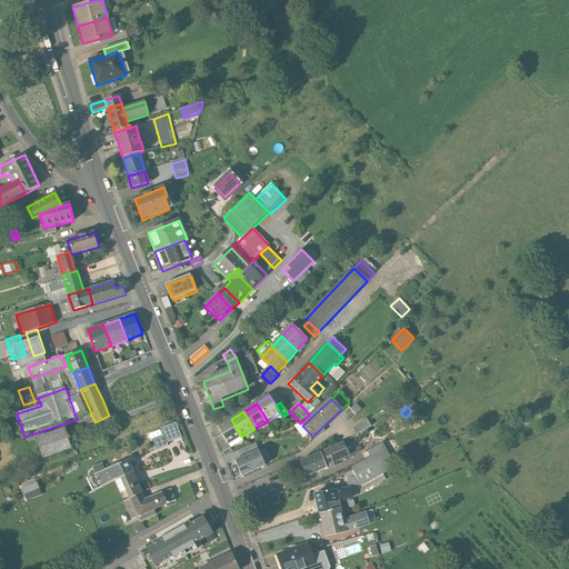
[(426,425),(421,416),(411,421),(416,430),(426,425)]
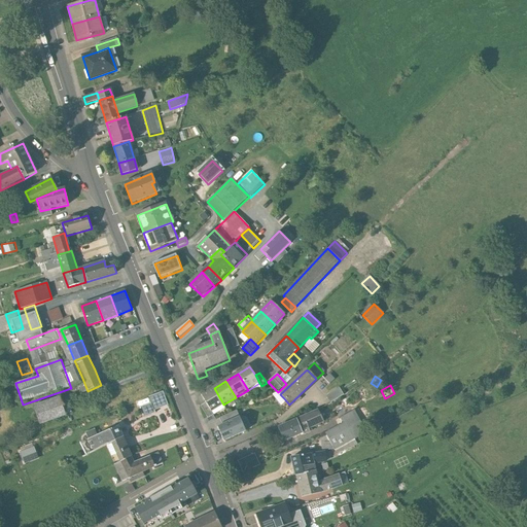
[(212,412),(223,405),(214,388),(202,395),(207,402),(212,412)]
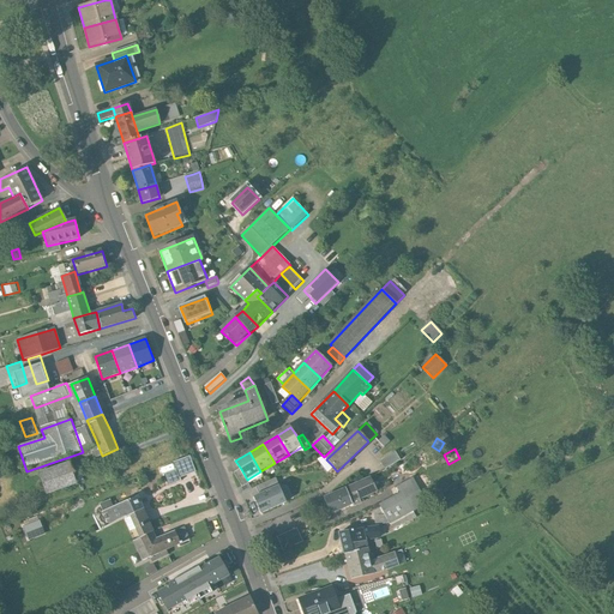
[(401,461),(396,452),(380,462),(385,470),(401,461)]
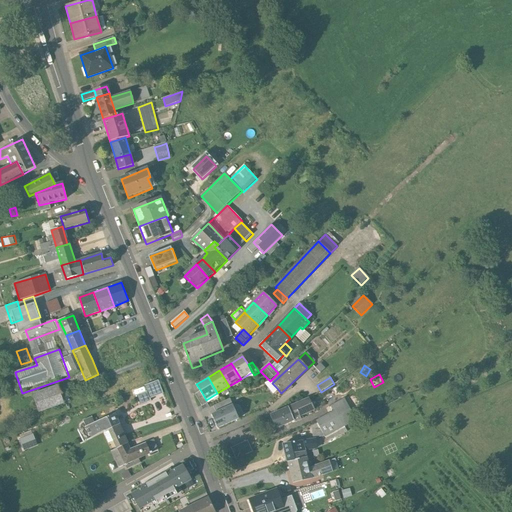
[(147,392),(138,395),(142,405),(151,402),(150,399),(163,394),(159,382),(145,387),(147,392)]
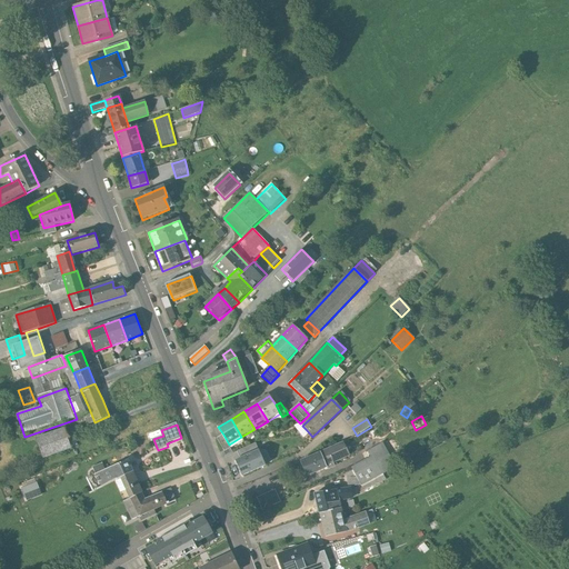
[(302,426),(301,425),(293,428),(301,436),(307,430),(302,426)]
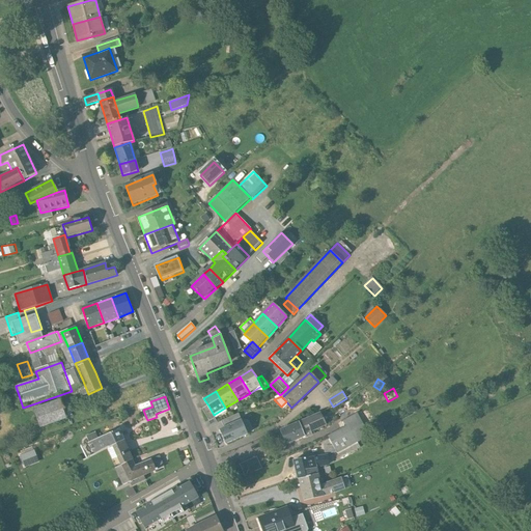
[(59,401),(33,411),(40,428),(65,419),(59,401)]
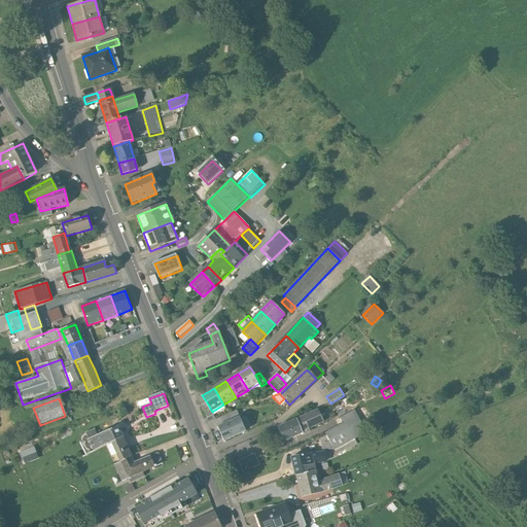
[(214,415),(212,412),(207,402),(201,406),(209,419),(213,416),(214,415)]
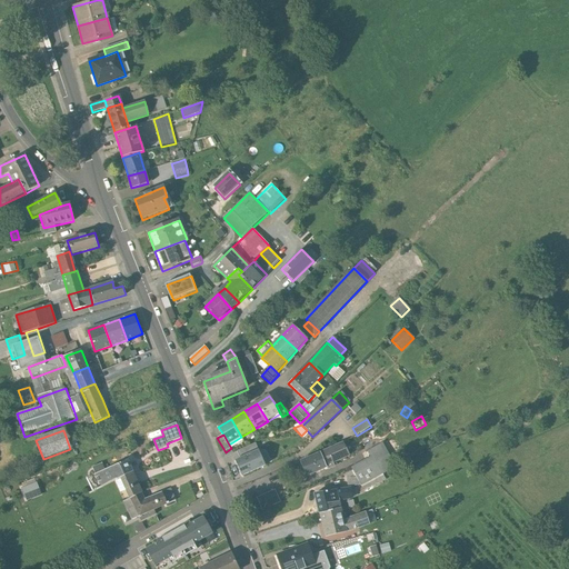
[(397,468),(383,443),(369,452),(372,458),(352,469),(366,492),(386,480),(383,476),(397,468)]
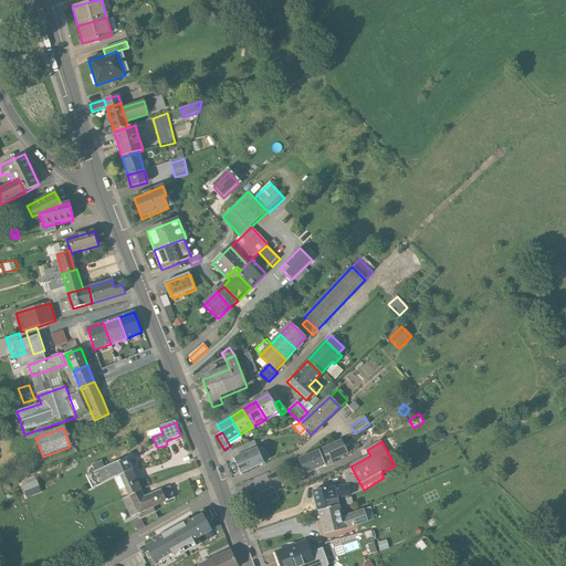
[(342,442),(320,451),(326,465),(326,468),(333,465),(332,461),(347,456),(342,442)]
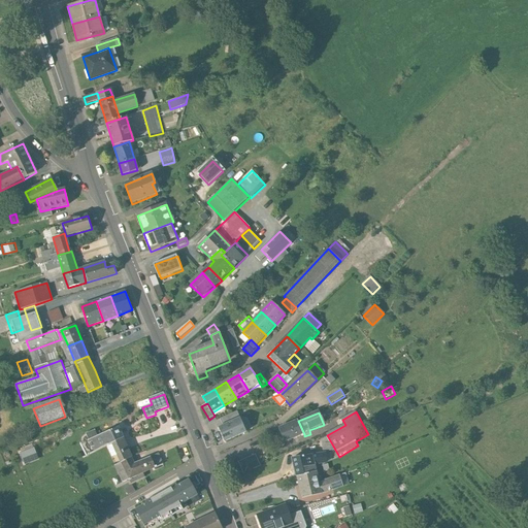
[(222,431),(241,422),(238,415),(219,424),(222,431)]
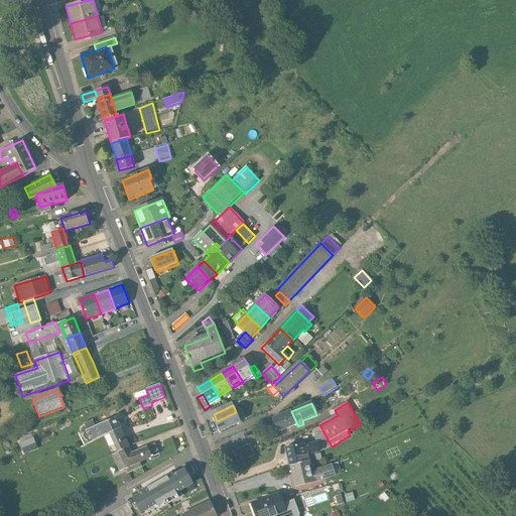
[(212,412),(209,407),(205,410),(202,411),(205,416),(212,412)]
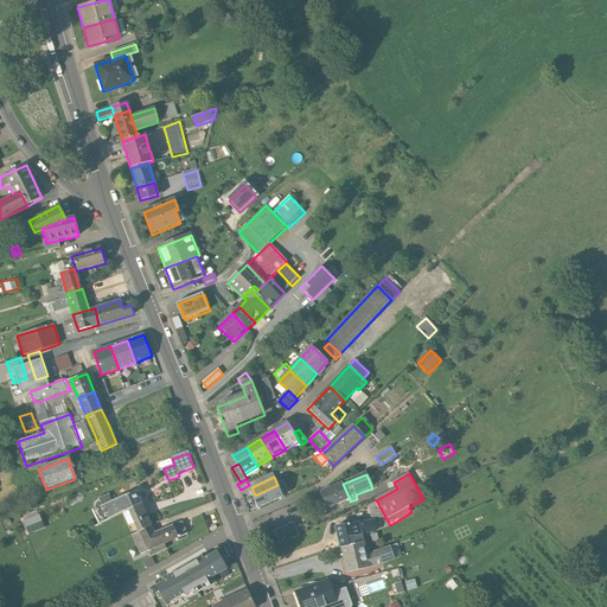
[(328,509),(350,499),(343,484),(321,493),(328,509)]
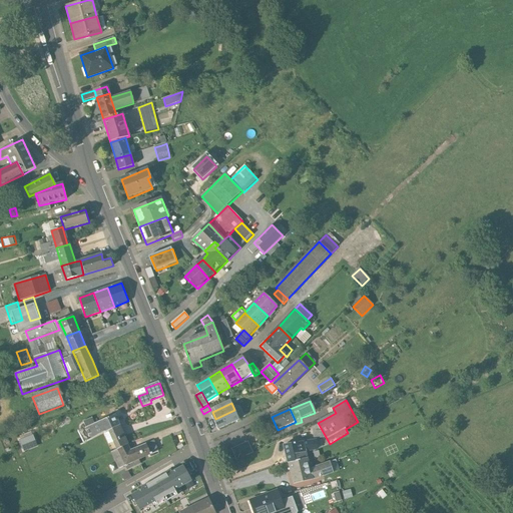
[(215,419),(212,420),(217,433),(240,423),(234,410),(215,419)]
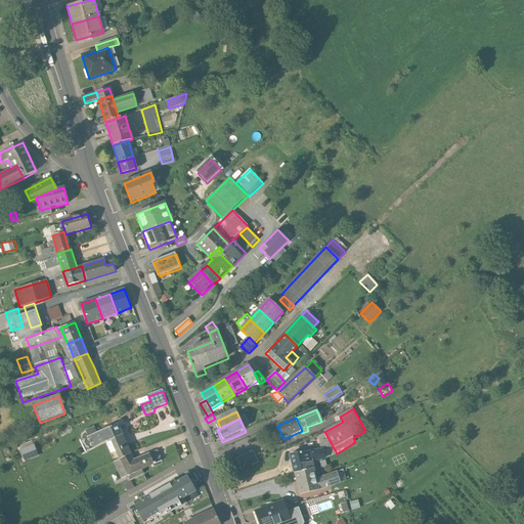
[(112,441),(122,436),(117,424),(97,433),(89,437),(94,448),(112,441)]
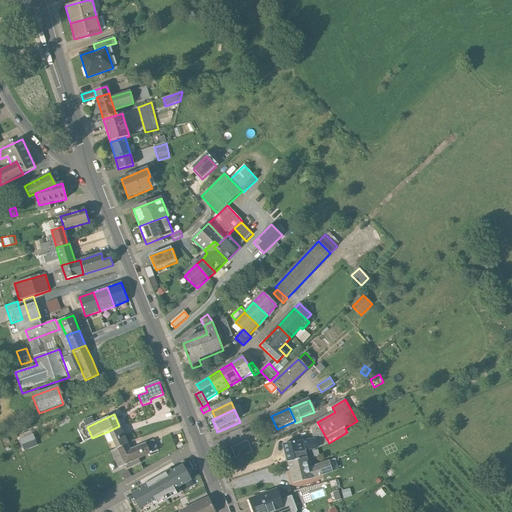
[(93,418),(84,421),(87,427),(95,423),(93,418)]
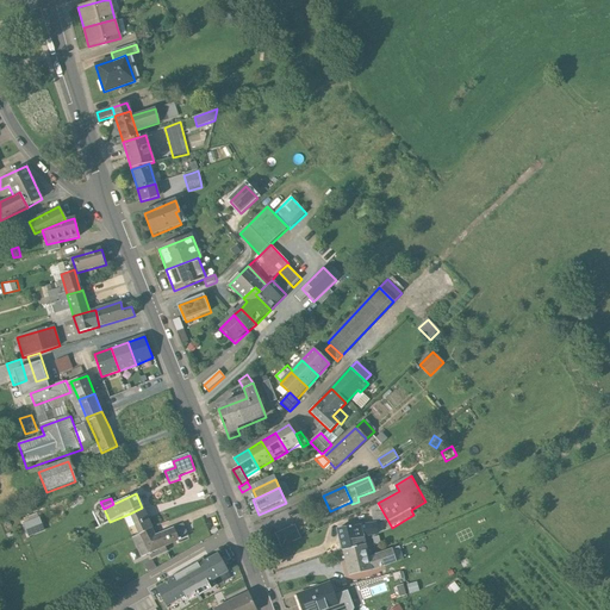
[(142,508),(130,514),(139,535),(153,530),(142,508)]
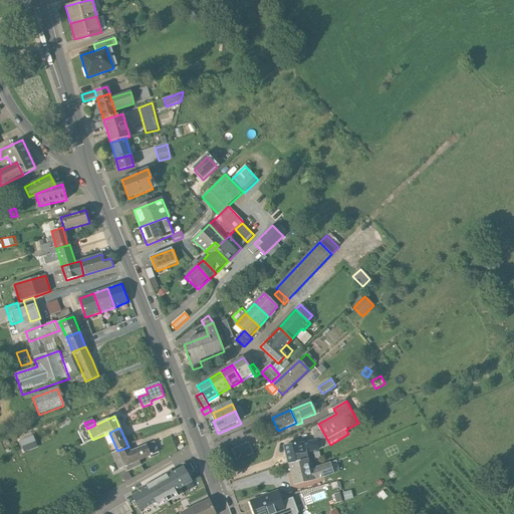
[(33,437),(20,442),(24,453),(37,448),(33,437)]
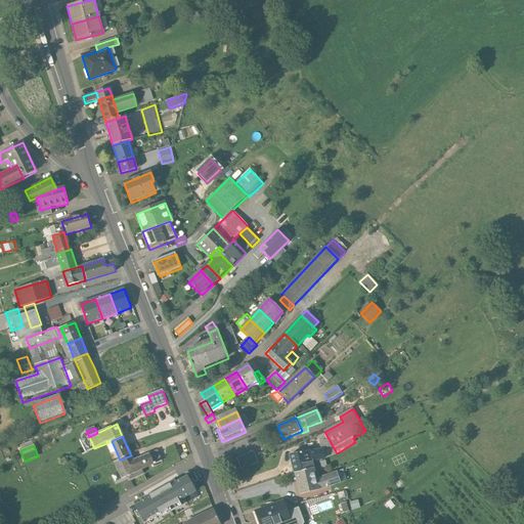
[(162,461),(157,450),(148,454),(154,465),(162,461)]
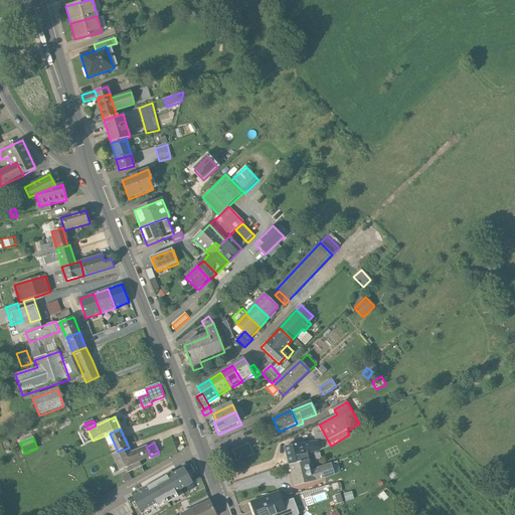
[(318,443),(305,445),(306,453),(308,453),(319,451),(318,443)]
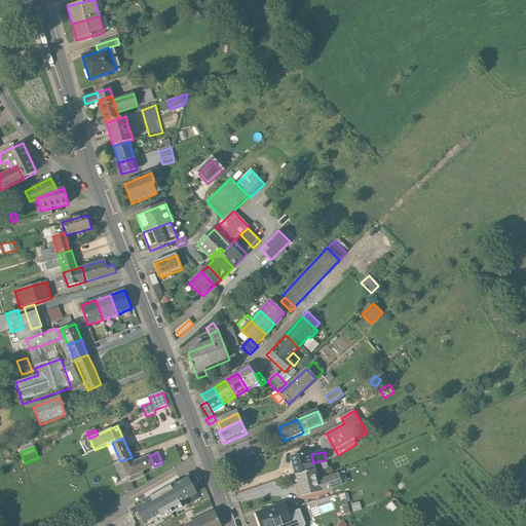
[(260,464),(255,453),(237,460),(242,472),(260,464)]
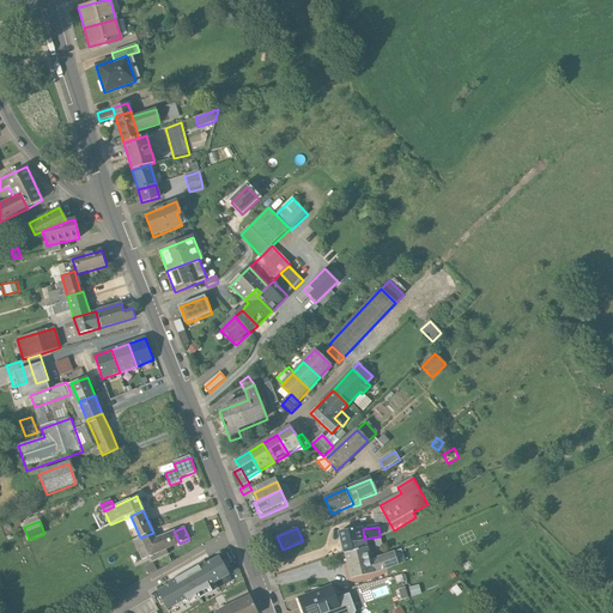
[(341,532),(345,552),(368,547),(366,539),(364,539),(363,529),(341,532)]
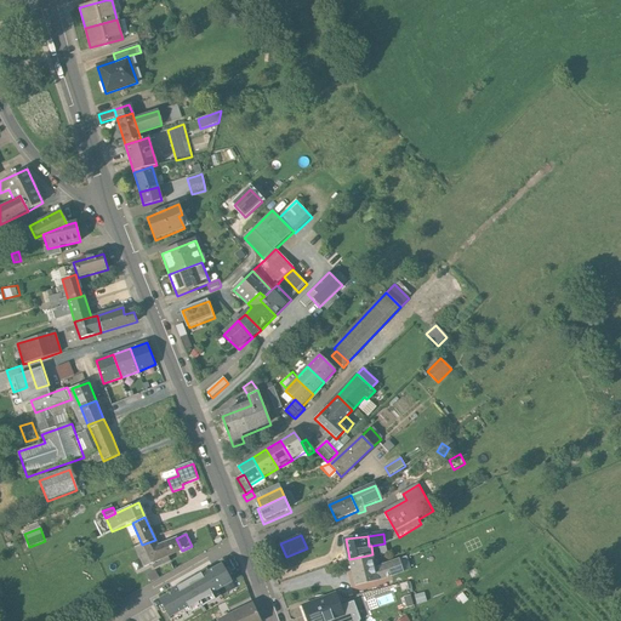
[(142,545),(136,548),(144,568),(182,551),(176,539),(158,547),(155,540),(142,545)]
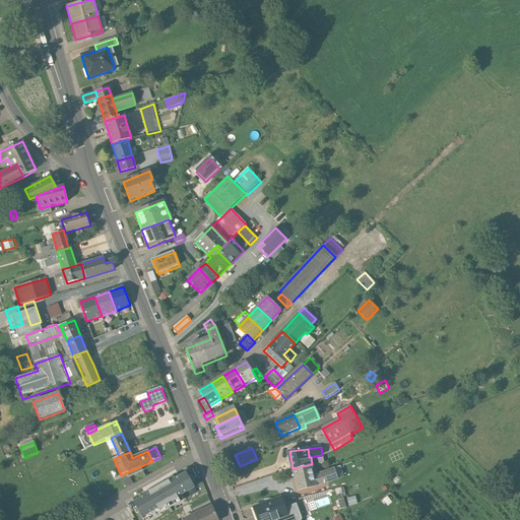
[(314,475),(312,464),(293,468),(294,476),(298,475),(301,490),(337,477),(334,468),(314,475)]
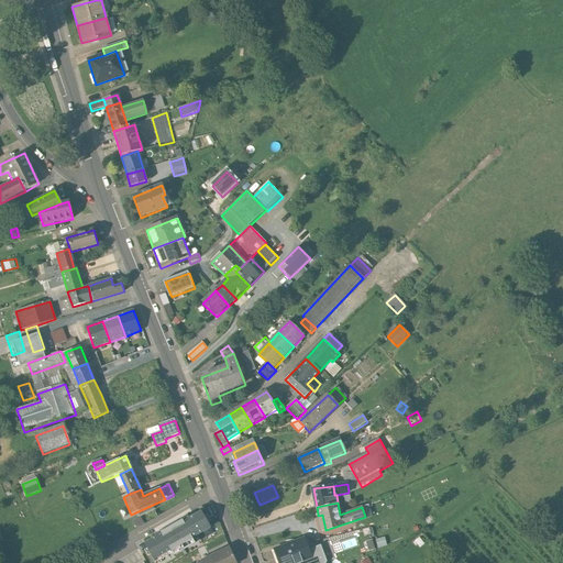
[(144,543),(153,560),(170,550),(174,555),(195,543),(192,538),(210,528),(201,511),(188,518),(187,516),(155,534),(156,537),(144,543)]
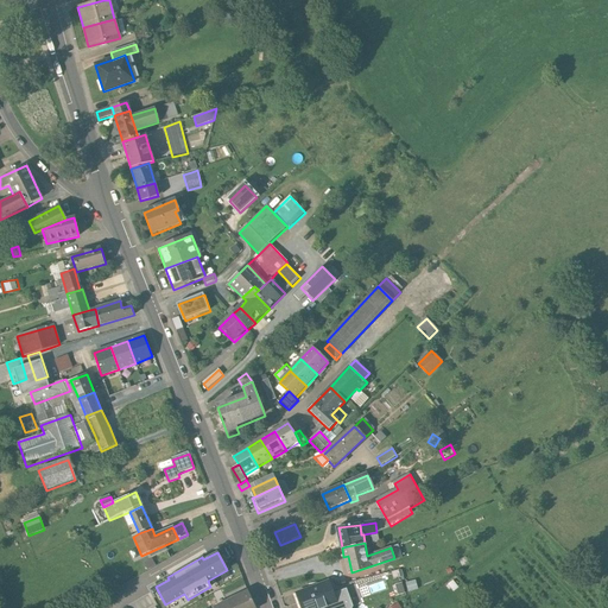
[(352,607),(353,607),(342,578),(297,595),(301,607),(352,607)]
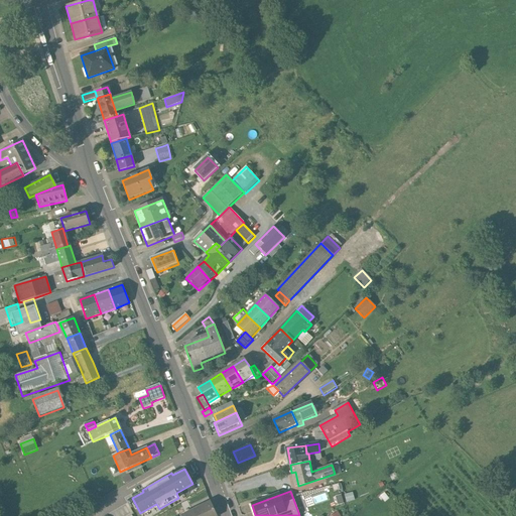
[(217,515),(210,502),(180,515),(217,515)]
